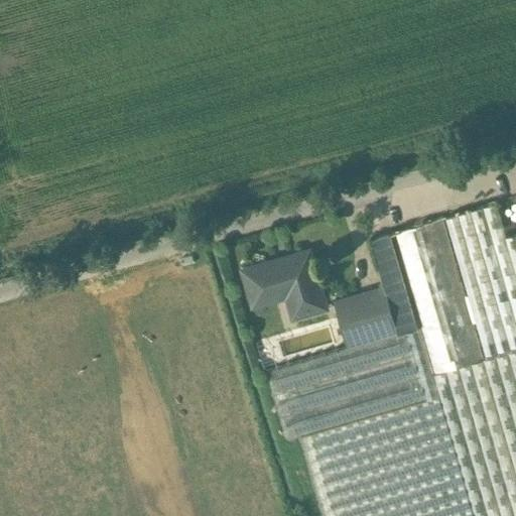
[(445,217),(475,314),(515,302),(515,271),(496,203),(445,217)]
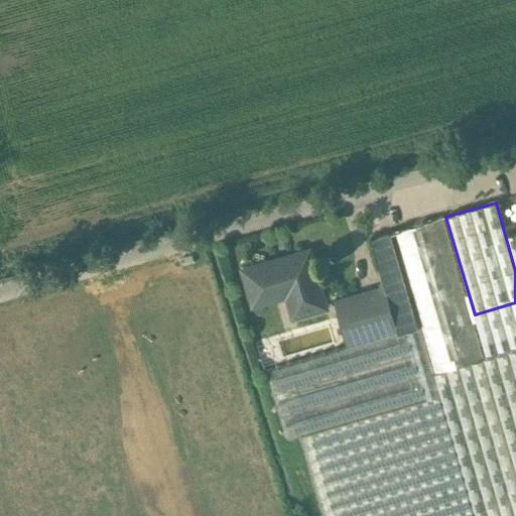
[(515,515),(515,350),(487,358),(484,359),(442,217),(390,232),(391,234),(371,239),(385,287),(398,334),(349,349),(339,316),(258,340),(287,438),(300,436),(323,515),(515,515)]
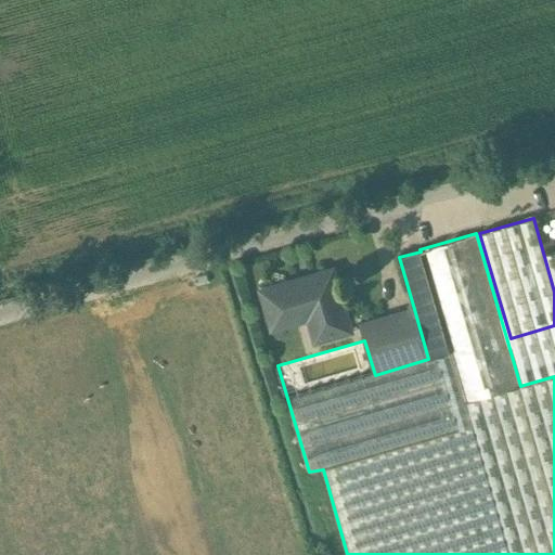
[(333,269),(261,289),(273,327),(309,317),(315,339),(343,332),(350,330),(333,269)]
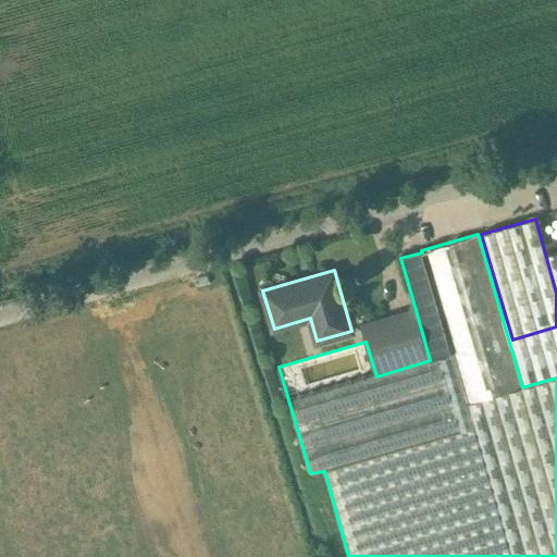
[(416,310),(361,326),(366,342),(376,376),(430,360),(416,310)]
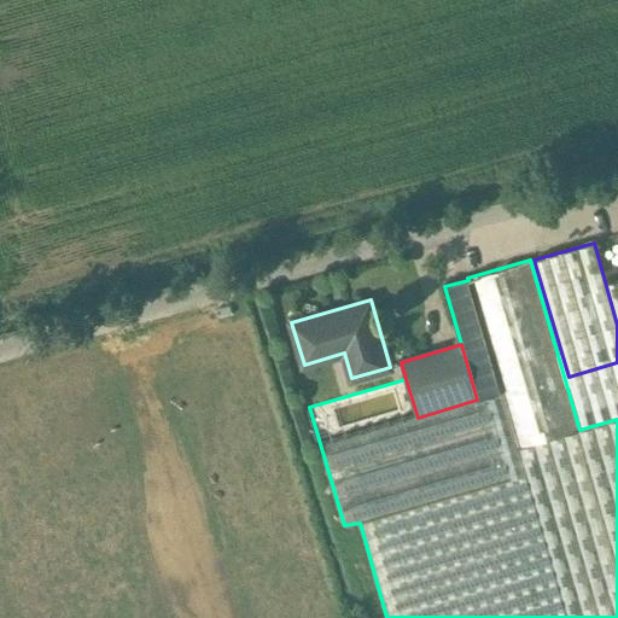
[(617,419),(617,362),(569,377),(583,429),(617,419)]
